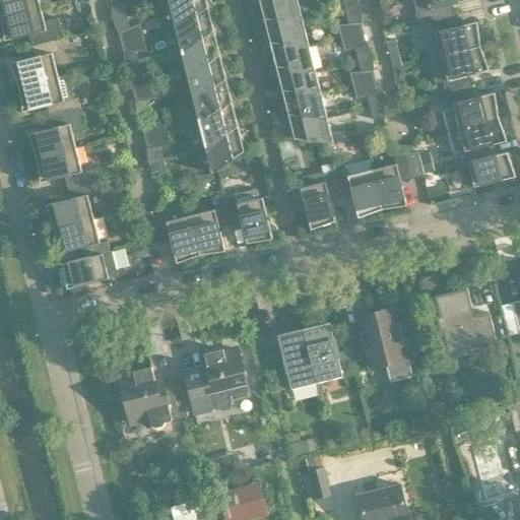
[(49,0),(0,0),(0,14),(1,16),(40,6),(50,4),(49,0)]
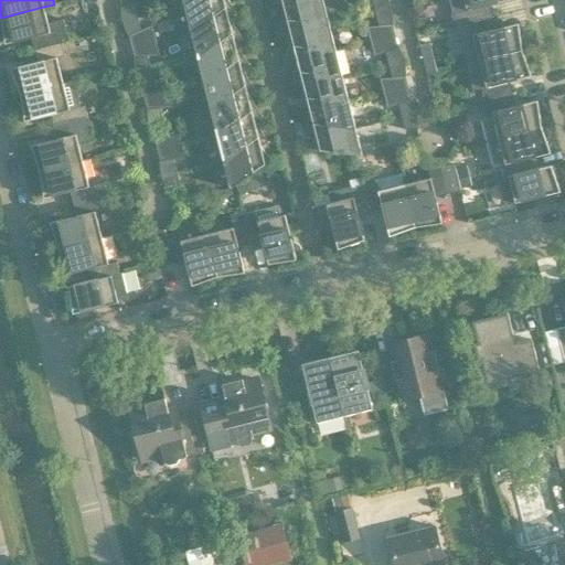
[(191,0),(183,6),(190,32),(231,4),(227,0),(191,0)]
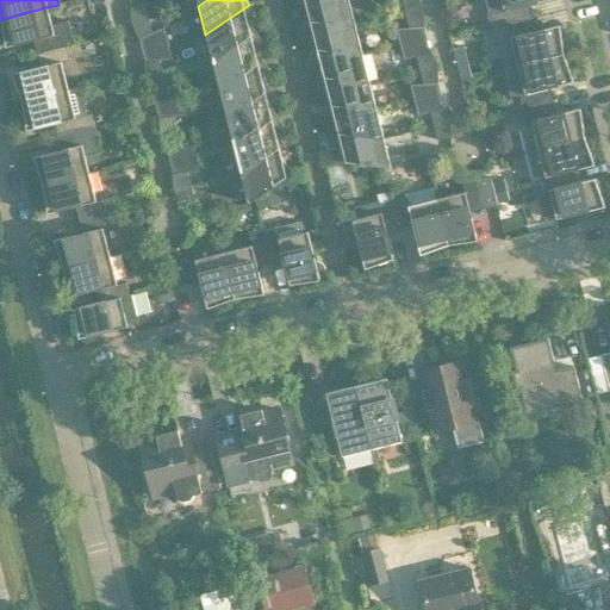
[(348,0),(294,0),(294,5),(305,4),(303,22),(355,27),(348,0)]
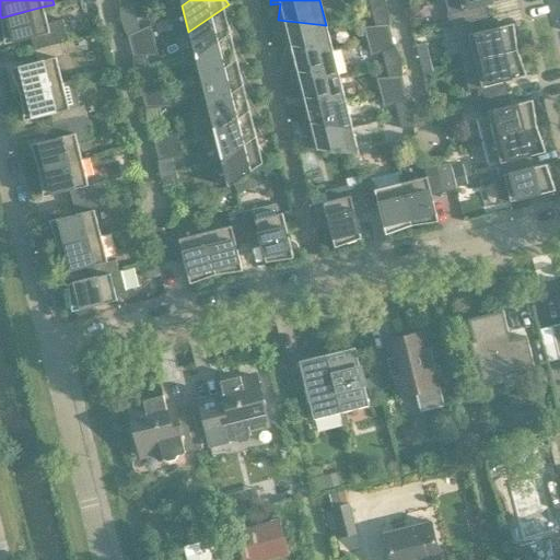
[(384,0),(370,0),(369,1),(372,13),(387,9),(386,6),(385,2),(384,0)]
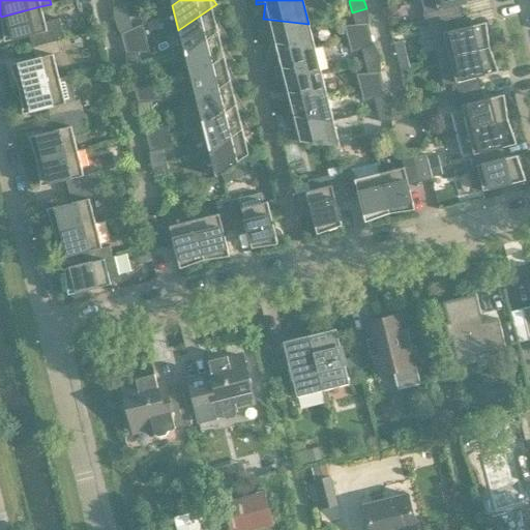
[(464,4),(477,0),(478,0),(420,0),(424,13),(422,13),(423,15),(411,18),(413,29),(428,25),(462,17),(459,3),(464,2),(464,4)]
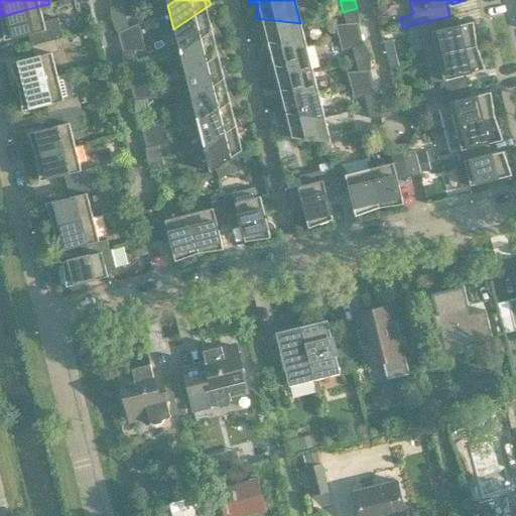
[(123,4),(110,5),(110,8),(110,13),(111,16),(111,20),(126,16),(123,4)]
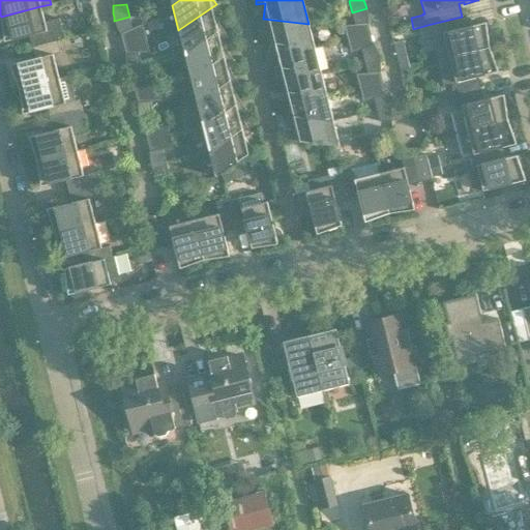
[(216,4),(178,30),(184,54),(222,28),(214,17),(222,12),(216,4)]
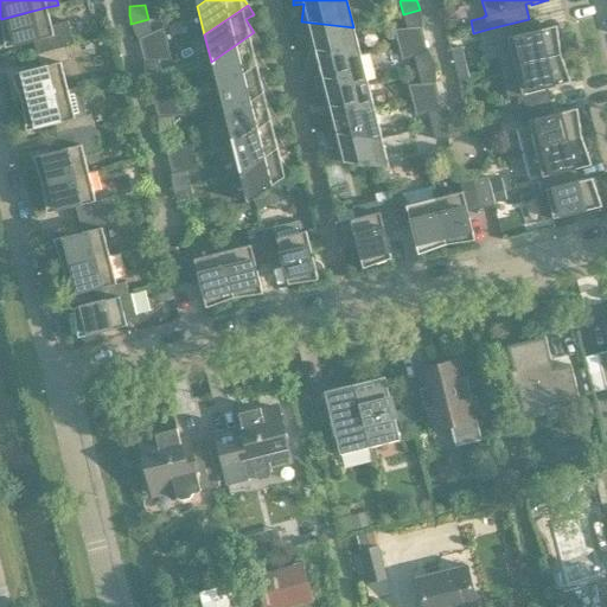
[(74,45),(68,21),(51,26),(46,7),(1,19),(5,49),(29,43),(27,40),(32,39),(37,55),(65,46),(74,45)]
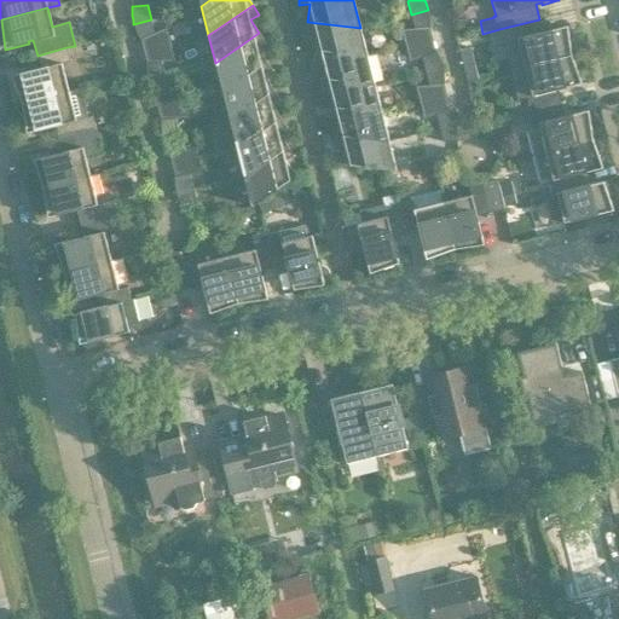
[(428,10),(411,15),(415,29),(429,28),(431,24),(429,21),(429,16),(429,15),(428,10)]
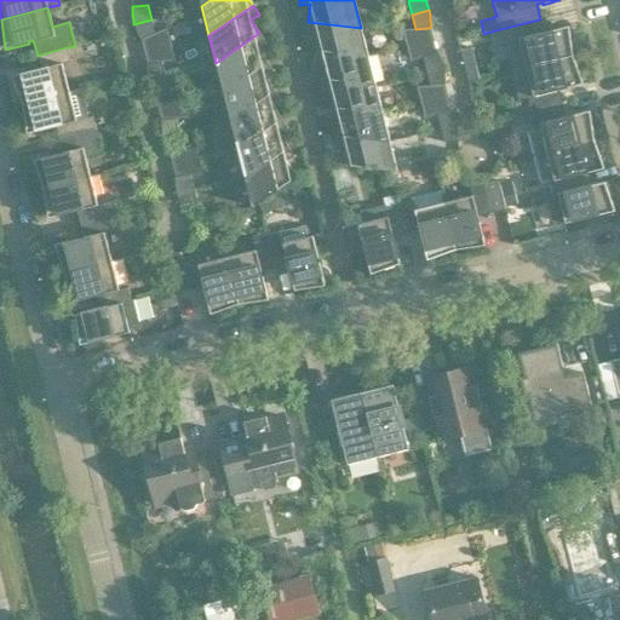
[(151,19),(133,24),(135,28),(136,32),(138,36),(141,40),(155,34),(151,19)]
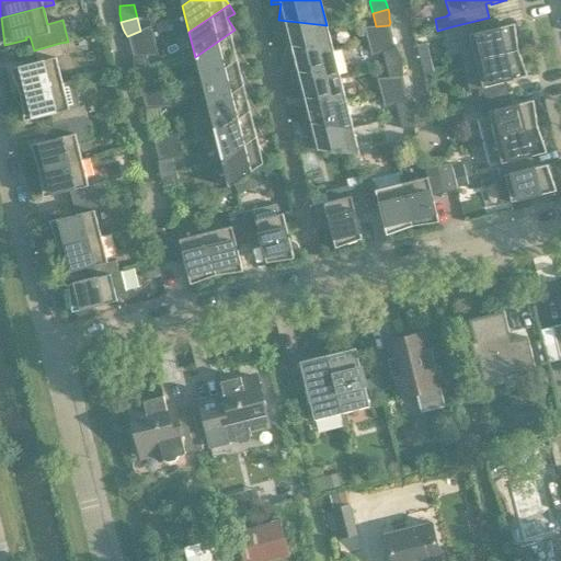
[(518,50),(514,24),(497,27),(497,31),(493,32),(489,18),(453,26),(462,65),(518,50)]
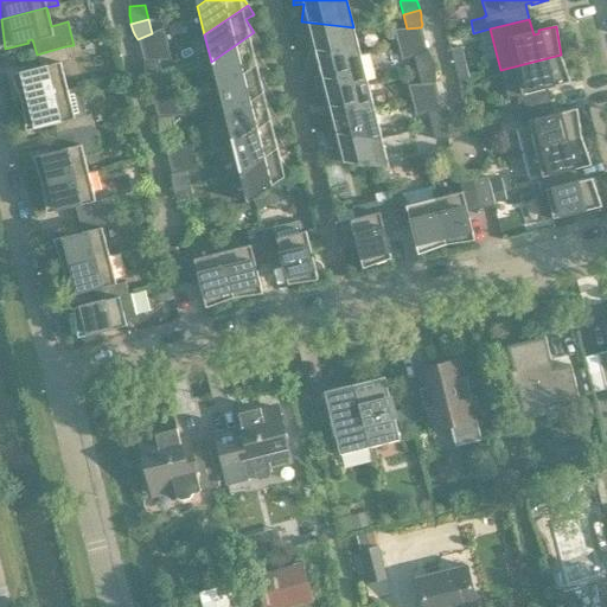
[(353,27),(301,21),(300,32),(310,32),(308,50),(360,55),(353,27)]
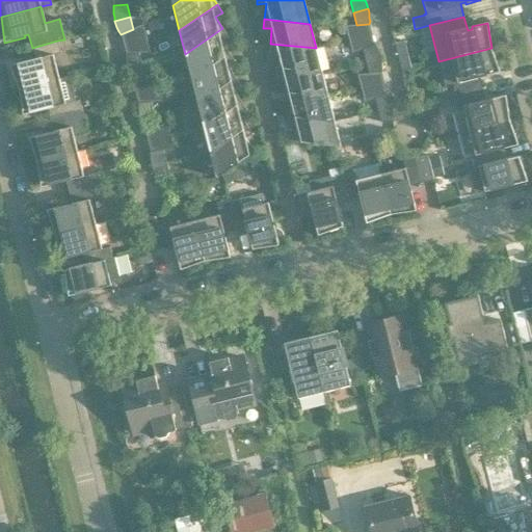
[(222,28),(185,54),(191,79),(230,53),(221,41),(229,37),(222,28)]
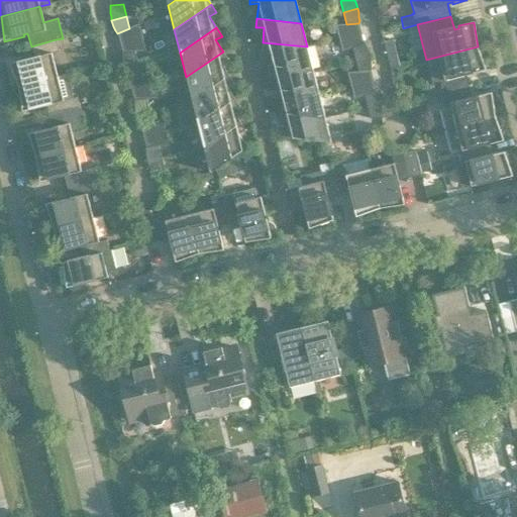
[(58,77),(52,54),(59,52),(56,39),(31,46),(34,60),(30,61),(29,59),(10,64),(18,87),(58,77)]
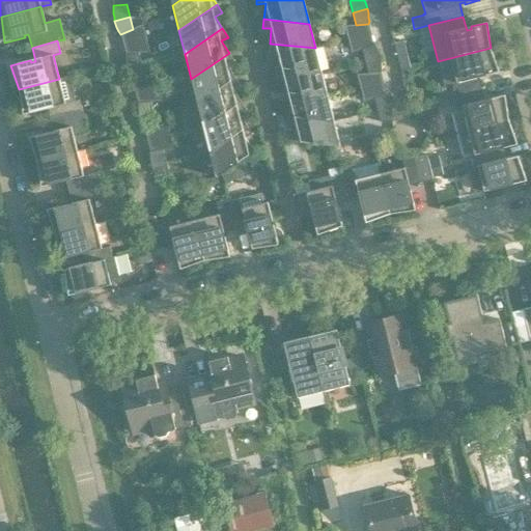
[(315,48),(270,44),(269,53),(277,52),(276,67),(322,73),(315,48)]
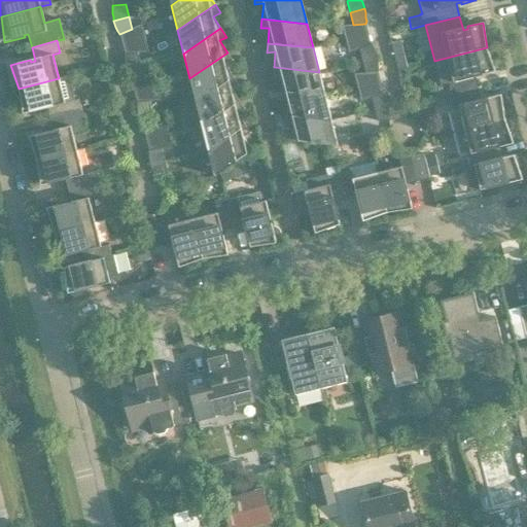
[(374,47),(372,45),(371,43),(359,49),(362,61),(377,57),(376,54),(375,50),(374,47)]
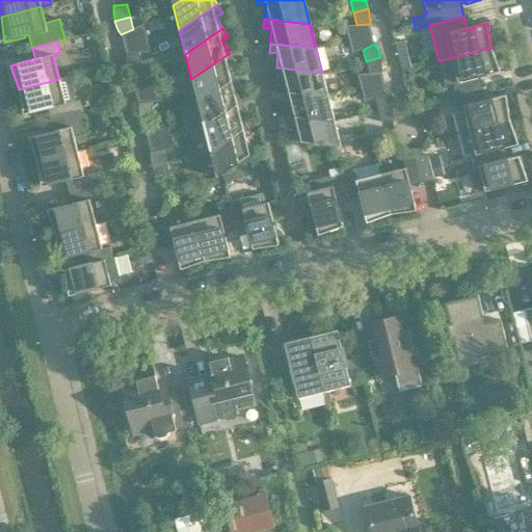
[(500,73),(491,48),(439,61),(445,86),(452,84),(455,96),(482,89),(479,75),(483,74),(484,77),(498,73),(500,73)]
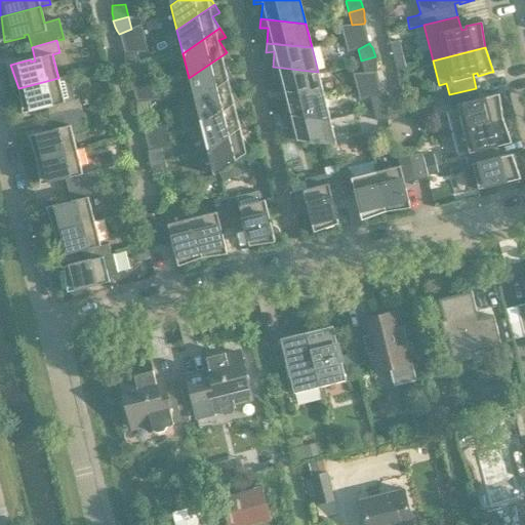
[(137,52),(124,53),(124,56),(124,61),(124,64),(125,67),(125,69),(139,65),(137,52)]
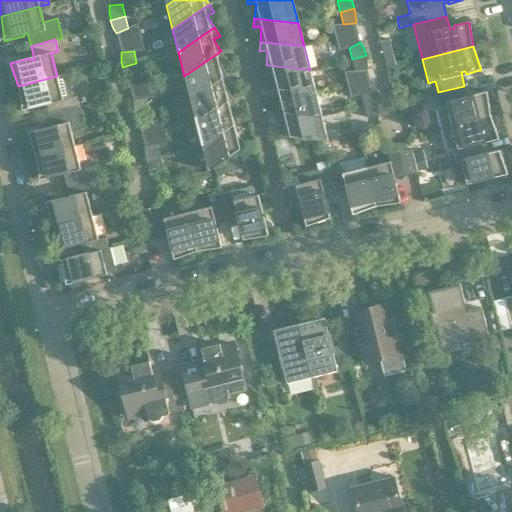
[(221,51),(184,76),(190,100),(227,75),(218,63),(226,59),(221,51)]
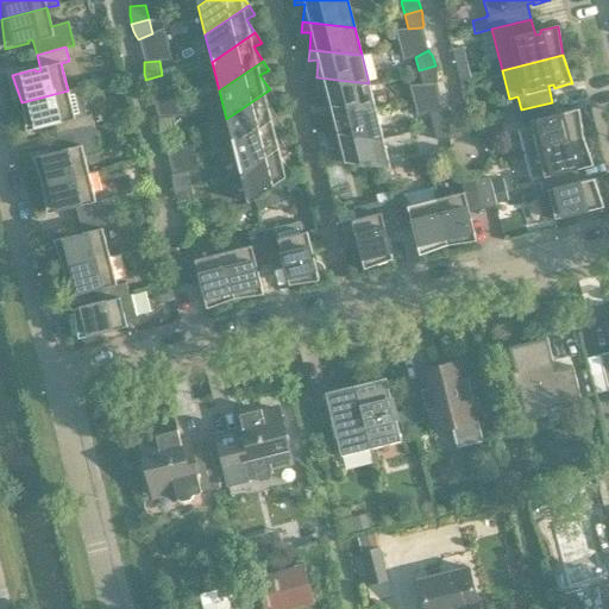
[(435,66),(419,70),(422,85),(437,83),(437,77),(437,74),(437,70),(435,66)]
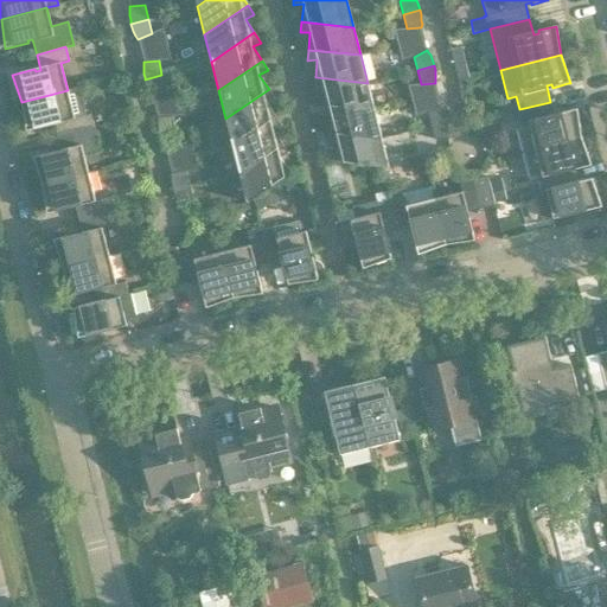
[(161,75),(145,80),(146,83),(147,87),(149,90),(152,95),(165,89),(161,75)]
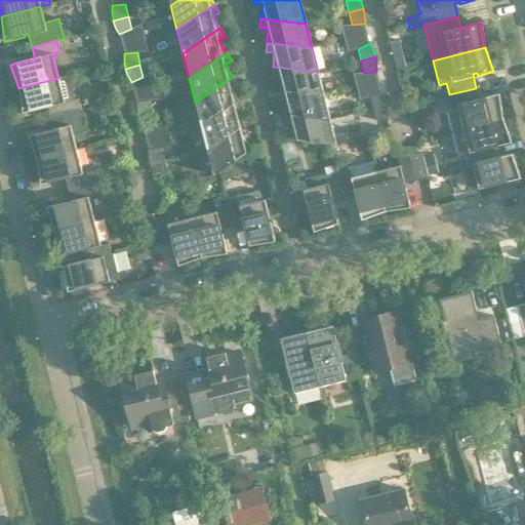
[(318,72),(273,67),(272,76),(280,76),(279,91),(324,95),(318,72)]
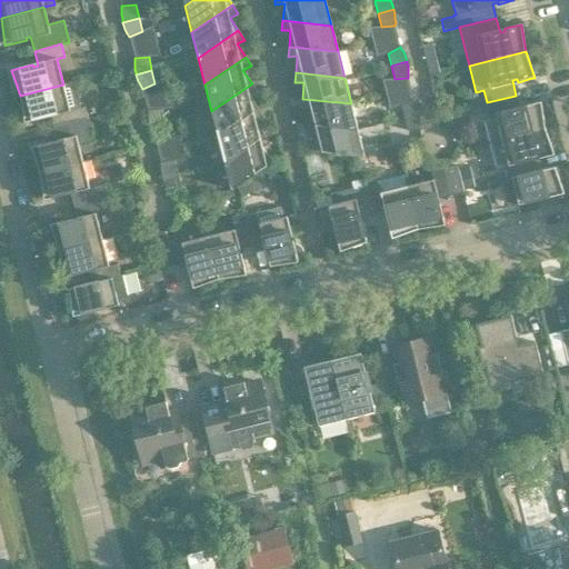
[(73,82),(63,85),(20,96),(25,123),(46,118),(45,116),(50,115),(53,129),(89,120),(86,107),(80,108),(73,82)]
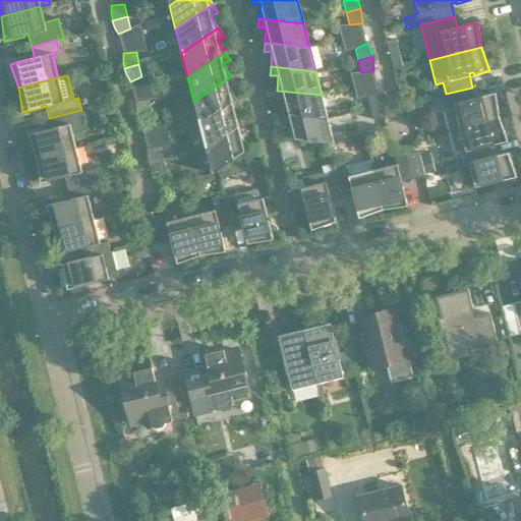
[(231,76),(193,102),(199,125),(237,100),(228,88),(236,84),(231,76)]
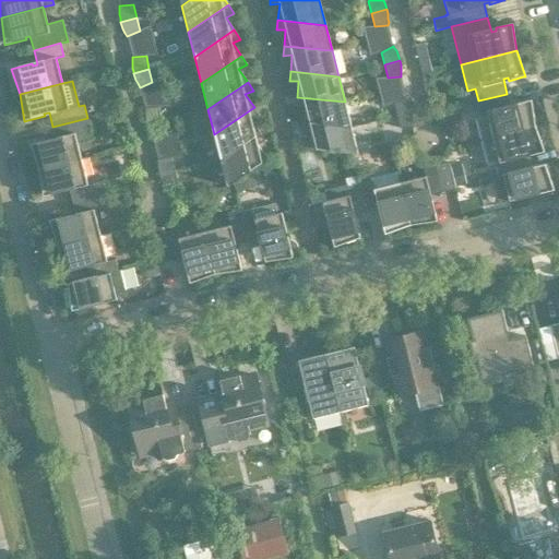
[(535,127),(531,99),(514,104),(515,107),(510,108),(507,94),(478,100),(482,113),(486,111),(488,117),(475,120),(480,141),(535,127)]
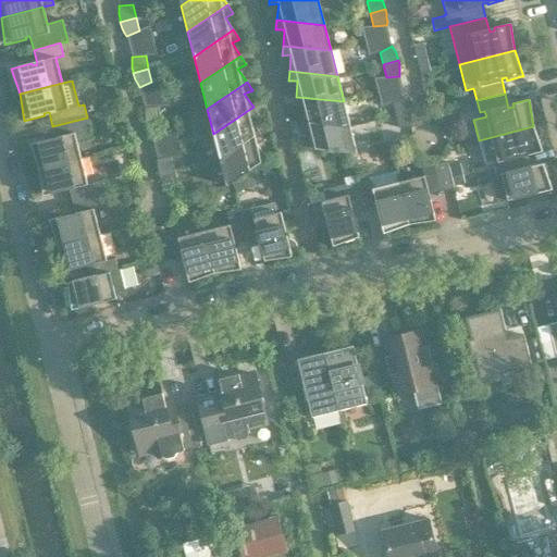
[(344,101),(296,97),(295,107),(304,106),(302,122),(350,127),(344,101)]
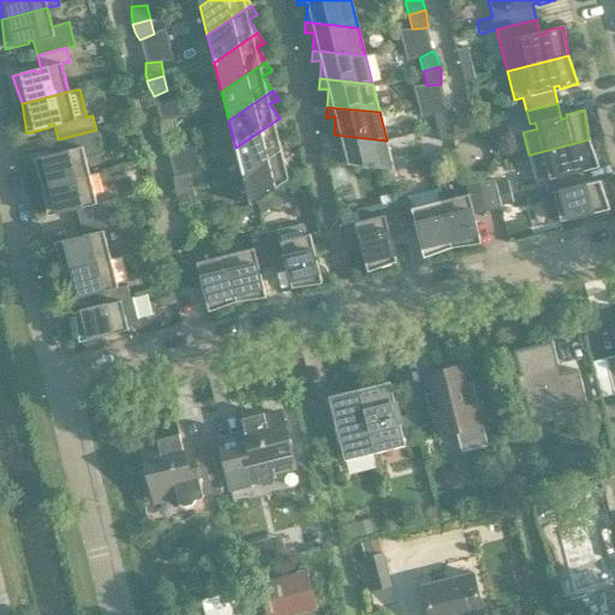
[(449,113),(448,109),(447,107),(434,114),(436,127),(454,124),(453,120),(452,115),(449,113)]
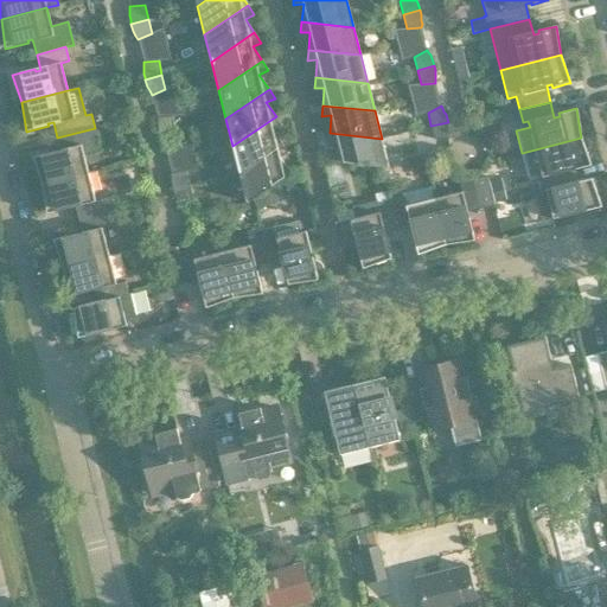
[(276,116),(232,146),(240,174),(282,145),(273,131),(282,126),(276,116)]
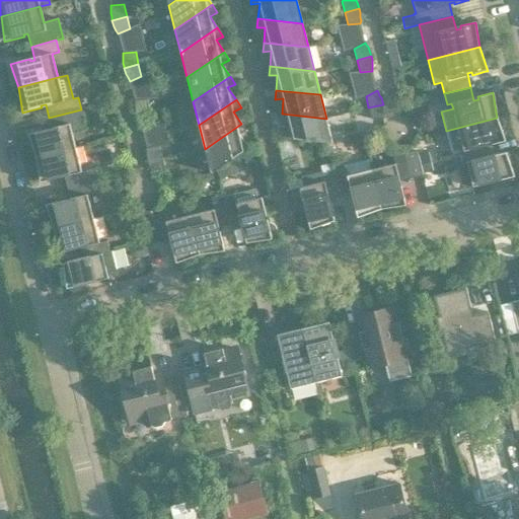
[(147,100),(135,100),(135,105),(135,108),(135,113),(136,116),(150,112),(147,100)]
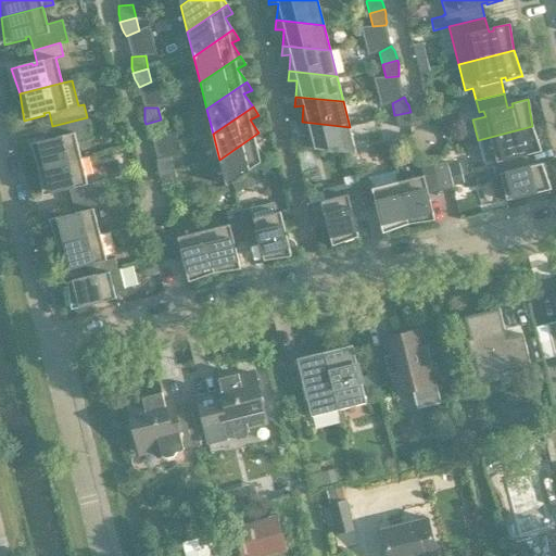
[(411,112),(394,115),(397,128),(412,127),(412,124),(412,118),(411,115),(411,112)]
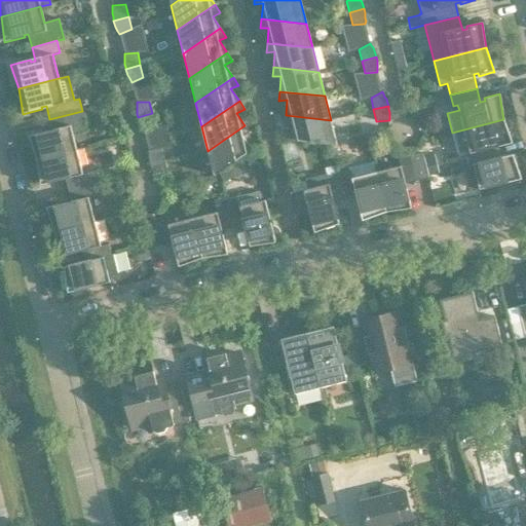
[(76,150),(73,135),(87,130),(82,111),(49,119),(53,133),(48,134),(48,132),(28,136),(37,160),(76,150)]
